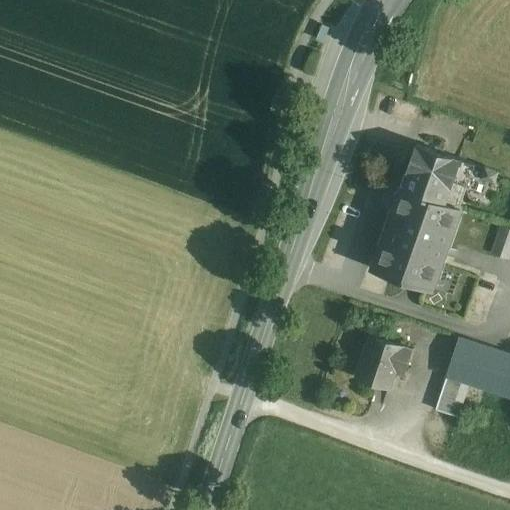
[(472,166),(414,146),(399,189),(398,190),(457,211),(458,210),(457,209),(472,166)]
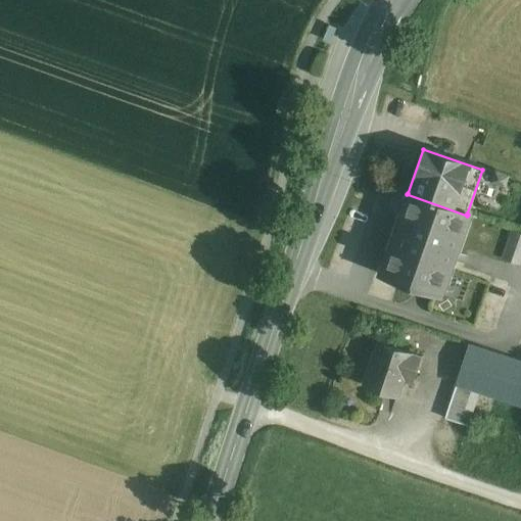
[(506,178),(493,174),(490,184),(503,188),(506,178)]
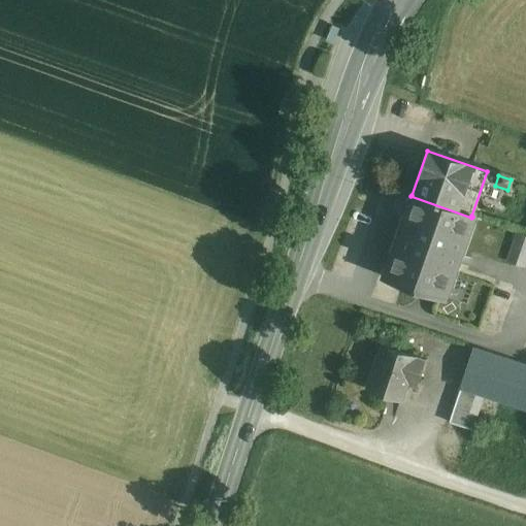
[(471,218),(411,196),(411,197),(412,198),(403,219),(402,222),(392,252),(391,255),(384,276),(383,276),(382,280),(385,281),(385,280),(412,289),(412,290),(414,290),(440,299),(442,300),(444,298),(451,276),(452,274),(456,261),(461,263),(466,250),(461,248),(462,245),(471,219),(471,218)]
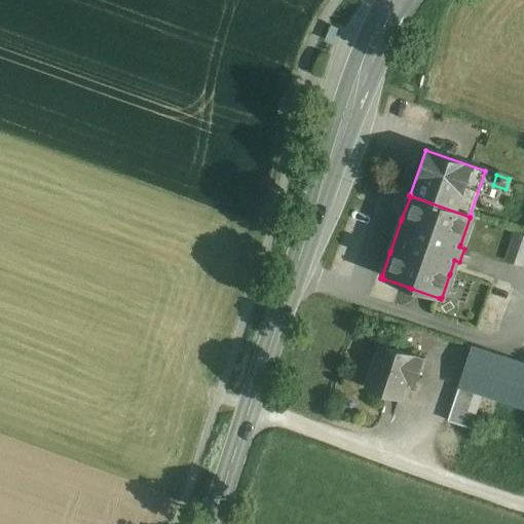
[(523,249),(508,244),(501,262),(517,267),(523,249)]
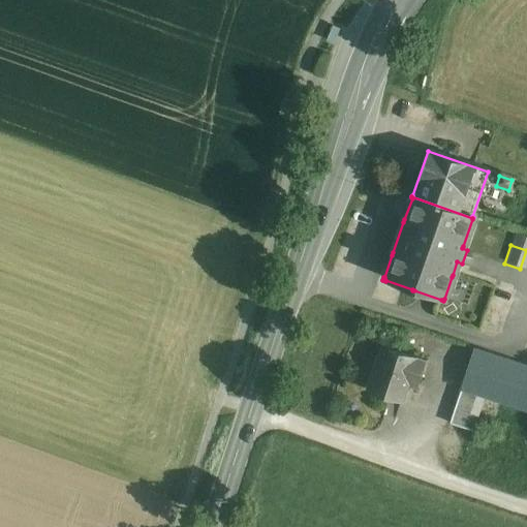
[(425,363),(380,348),(367,391),(401,403),(407,383),(416,386),(425,363)]
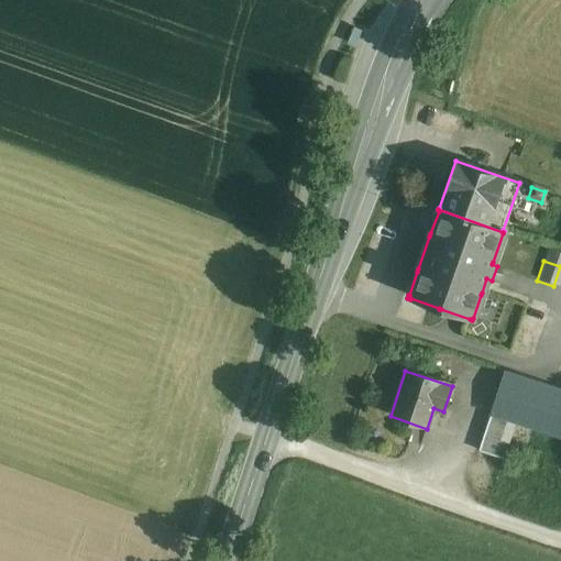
[(560,392),(503,373),(488,415),(490,416),(510,422),(560,438),(560,392)]
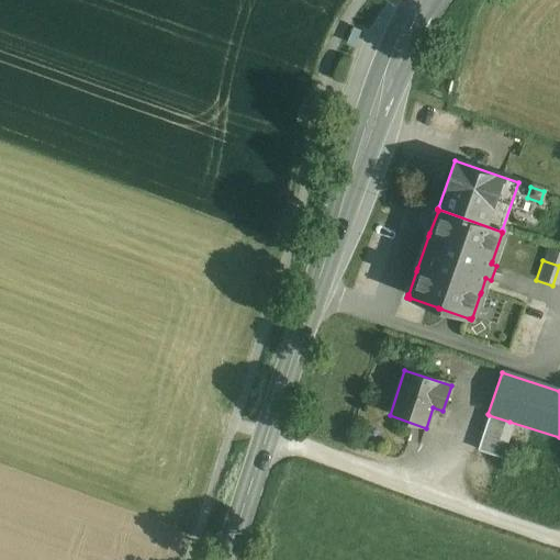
[(510,422),(489,415),(477,451),(501,460),(506,443),(503,441),(510,422)]
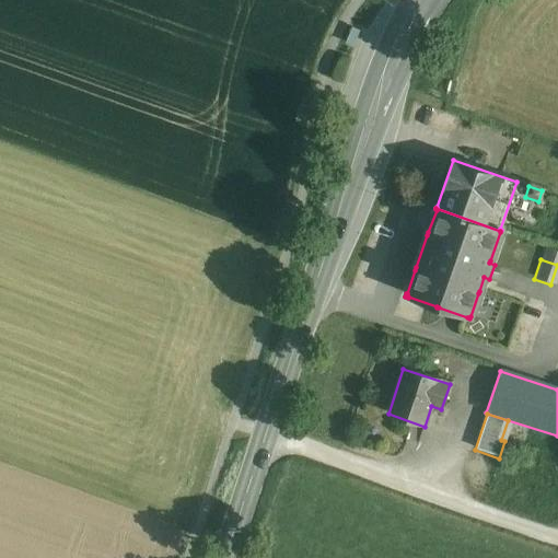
All buildings are outlined.
